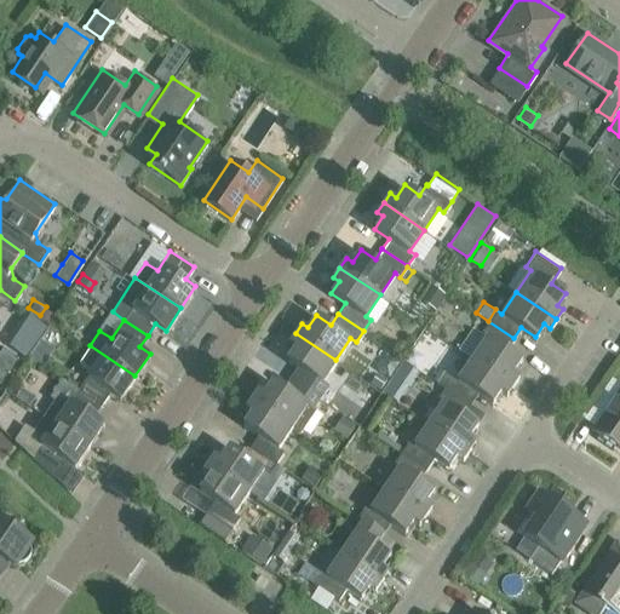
[(472,356),(512,384),(518,374),(512,371),(521,357),(506,348),(514,338),(488,321),(481,332),(487,336),(472,356)]
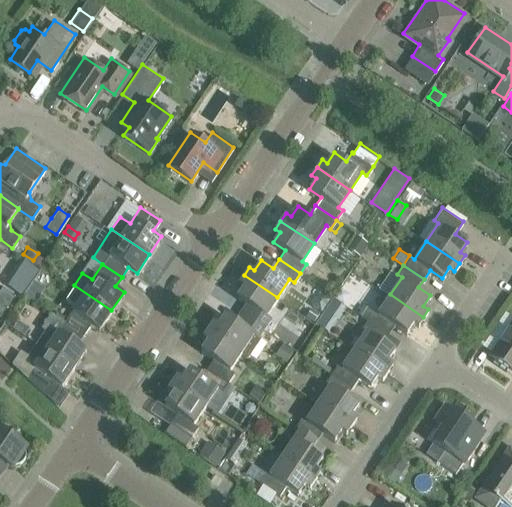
[(243,313),(264,327),(270,318),(265,315),(277,297),(244,275),(239,282),(244,286),(237,296),(249,304),(243,313)]
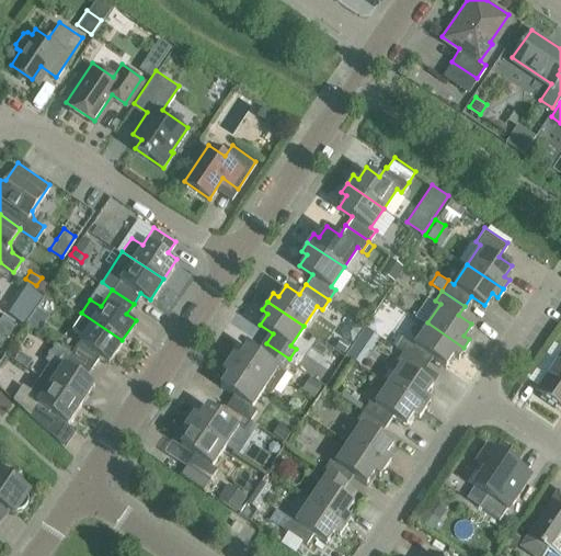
[(122,340),(81,313),(71,326),(82,333),(71,351),(92,365),(99,354),(109,361),(122,340)]
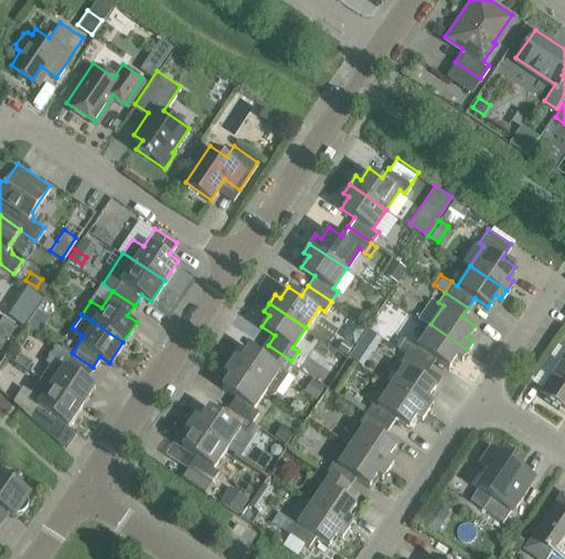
[(405,351),(428,366),(435,357),(448,366),(456,354),(461,358),(467,350),(430,324),(417,344),(405,336),(397,346),(405,351)]
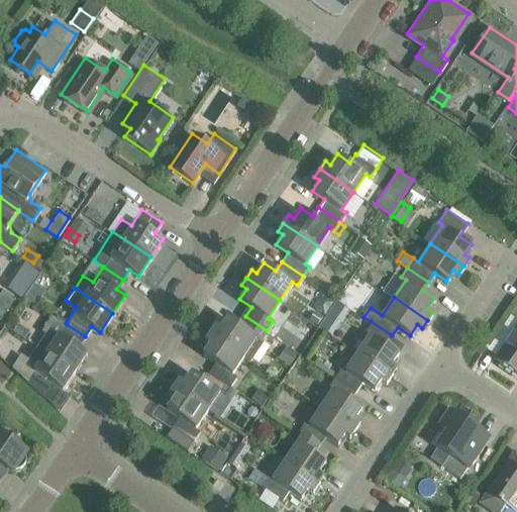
[(316,322),(322,314),(314,308),(308,316),(316,322)]
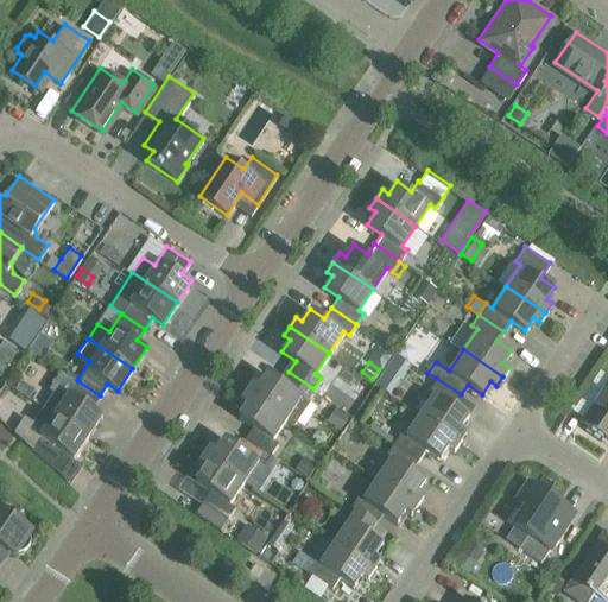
[(247,390),(286,417),(295,422),(309,400),(306,399),(314,388),(289,372),(282,382),(267,373),(259,385),(253,381),(247,390)]
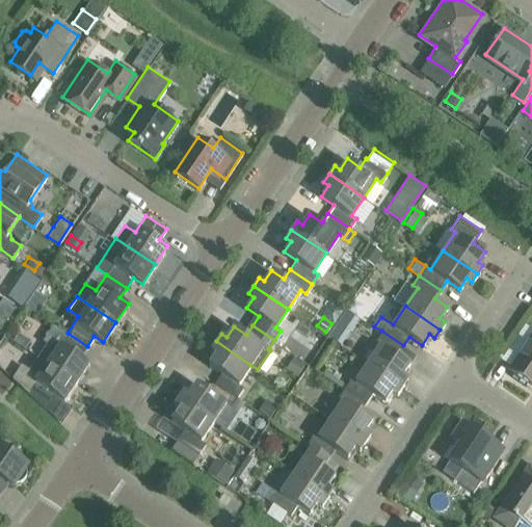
[(381,331),(375,340),(380,344),(368,362),(402,386),(407,377),(402,373),(409,363),(397,354),(403,345),(381,331)]
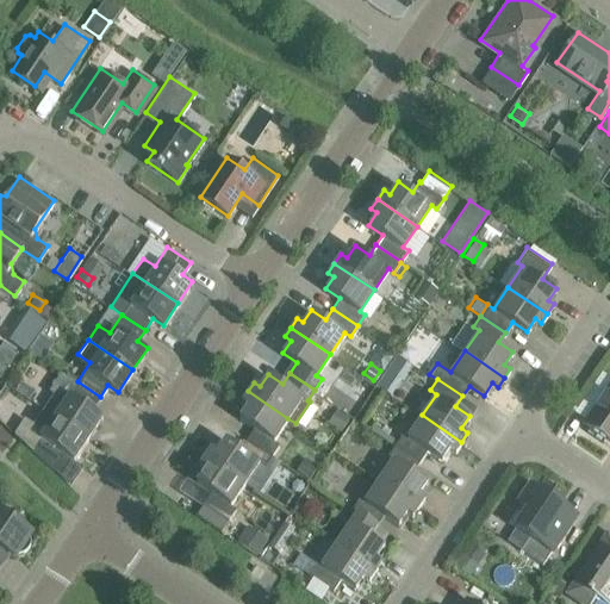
[(100,397),(78,381),(64,399),(53,392),(43,406),(87,436),(103,415),(92,408),(100,397)]
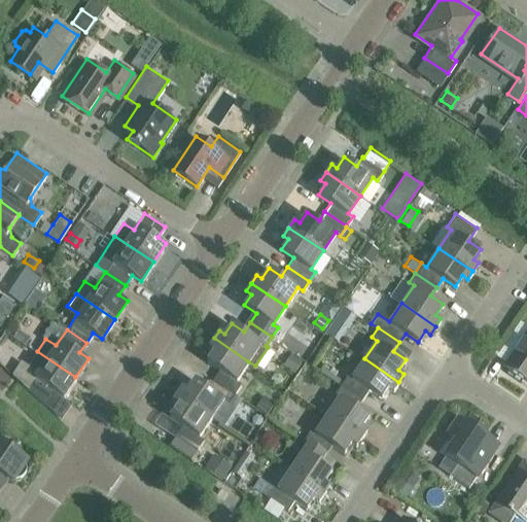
[(526,332),(505,364),(526,379),(526,332)]
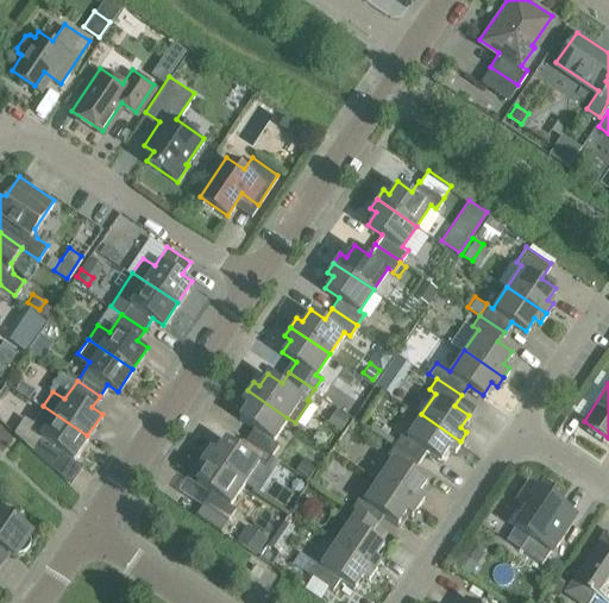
[(246,437),(271,453),(278,441),(272,438),(287,418),(248,390),(242,400),(248,403),(239,416),(253,426),(246,437)]
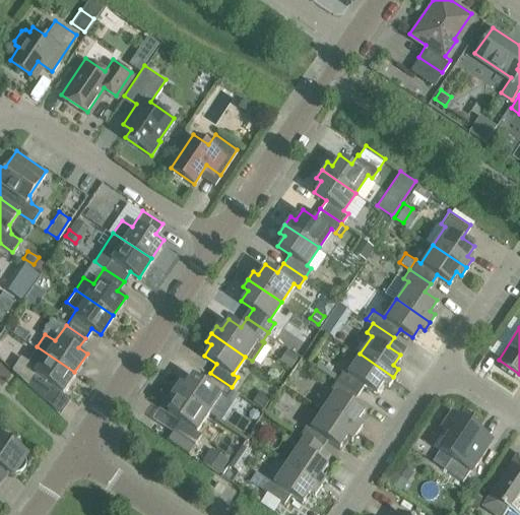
[(62,391),(74,372),(37,346),(28,359),(38,366),(27,382),(60,411),(70,396),(62,391)]
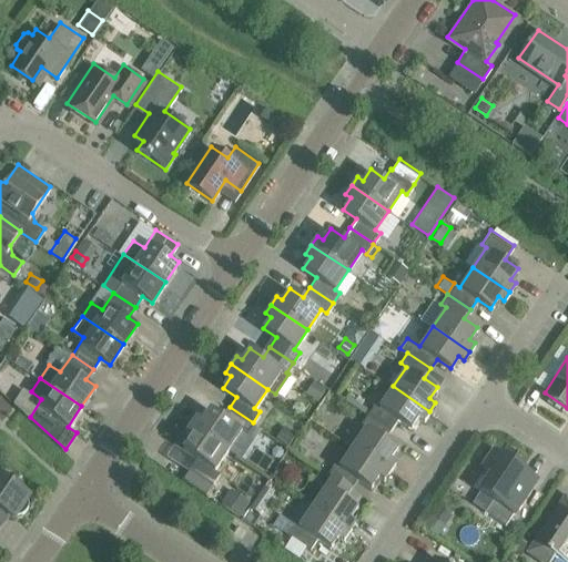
[(313,378),(304,391),(316,399),(325,386),(313,378)]
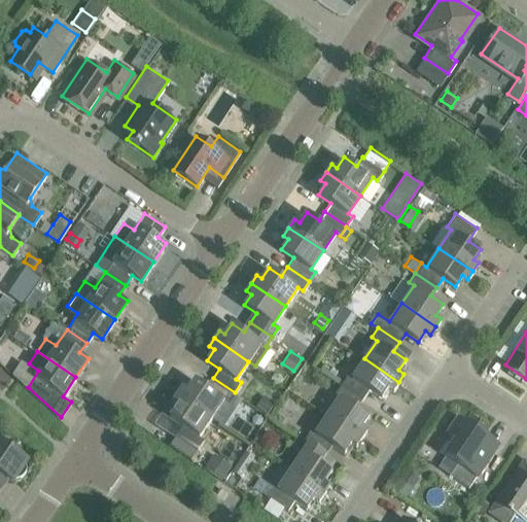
[(341,383),(362,397),(369,388),(381,396),(388,386),(393,389),(398,382),(364,358),(352,377),(347,374),(341,383)]
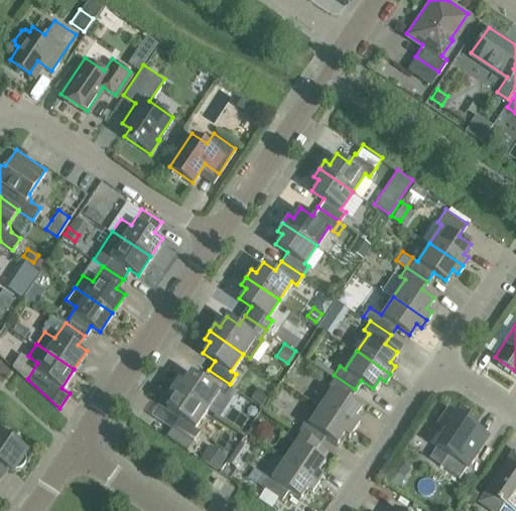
[(224,393),(230,384),(209,370),(203,378),(190,370),(183,381),(178,377),(173,385),(207,407),(219,390),(224,393)]
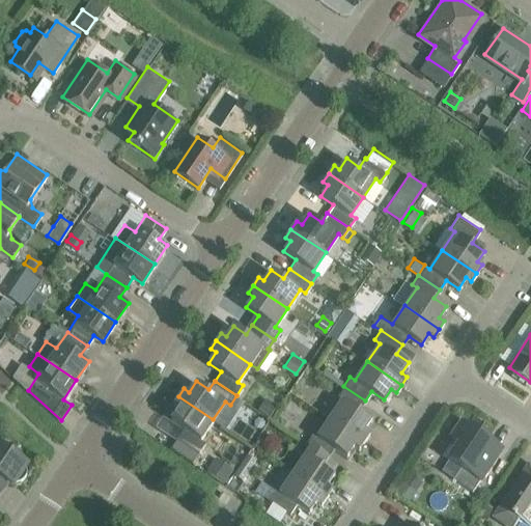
[(329,417),(364,440),(369,433),(364,428),(371,418),(359,410),(365,400),(343,386),(337,395),(341,398),(329,417)]
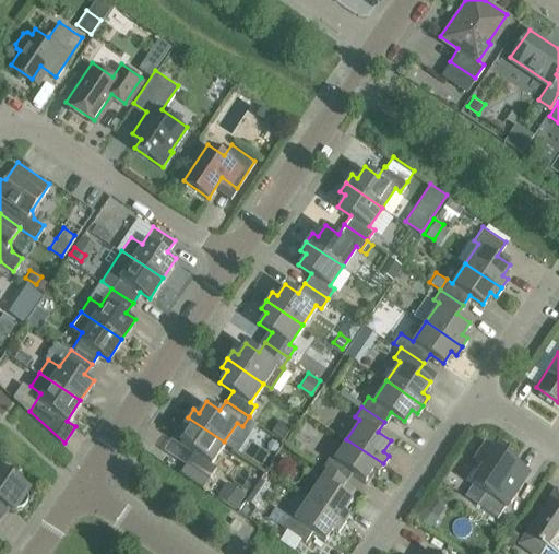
[(280,415),(272,427),(284,436),(292,424),(280,415)]
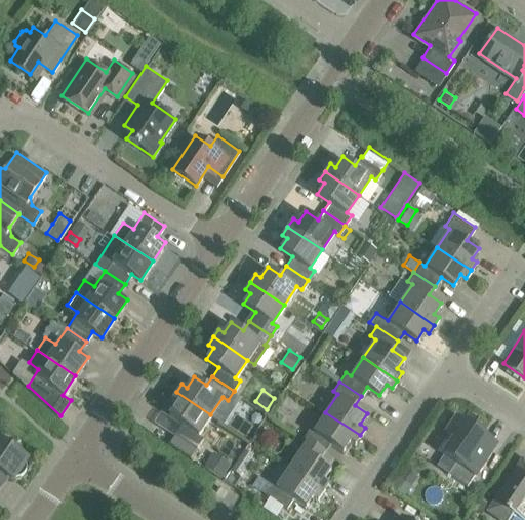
[(198,433),(210,414),(176,392),(170,400),(175,403),(168,414),(160,408),(153,420),(173,434),(174,432),(196,446),(203,436),(198,433)]
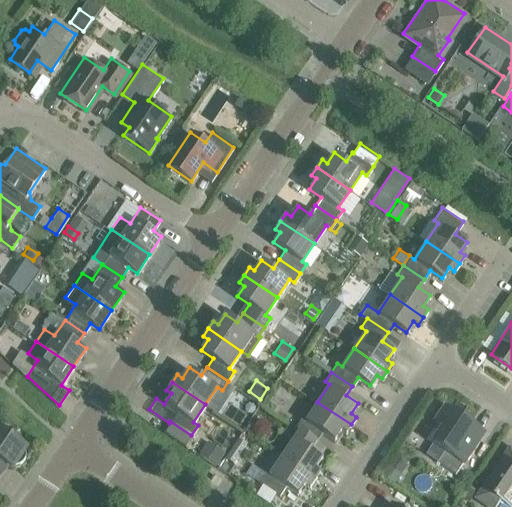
[(295,426),(316,440),(322,431),(333,439),(340,429),(345,432),(351,424),(317,402),(305,420),(301,417),(295,426)]
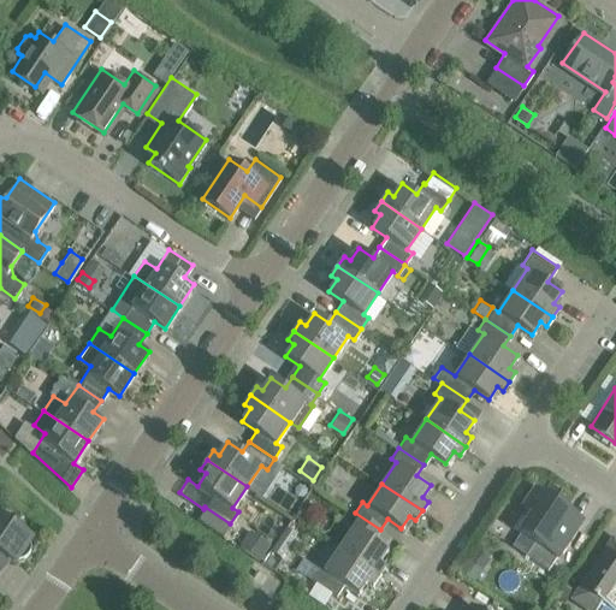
[(548,568),(581,516),(535,485),(522,503),(533,510),(520,529),(534,539),(526,552),(548,568)]
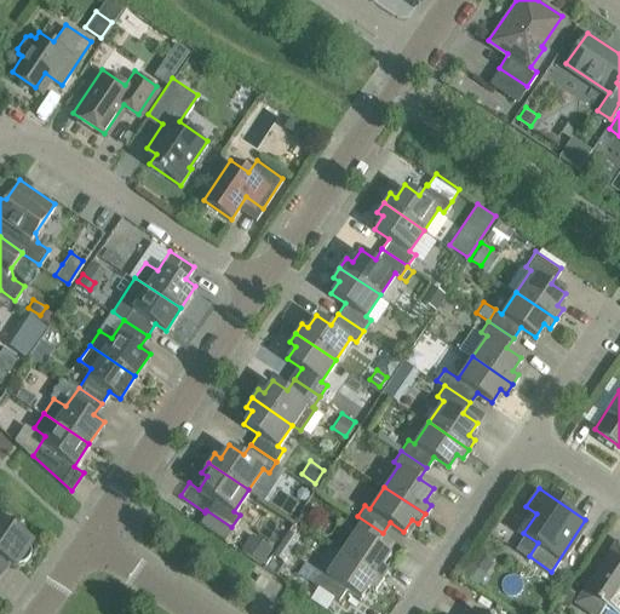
[(302,505),(293,518),(304,524),(311,511),(302,505)]
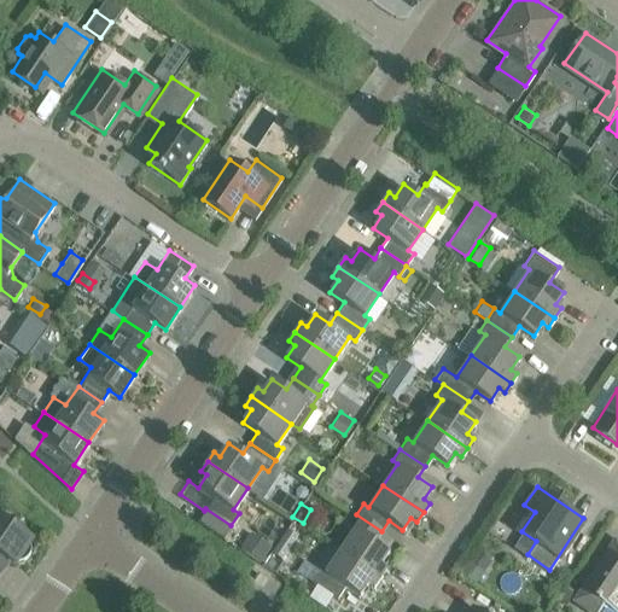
[(339,551),(379,577),(386,569),(380,564),(389,552),(383,548),(390,537),(382,531),(356,514),(348,508),(340,519),(354,529),(339,551)]
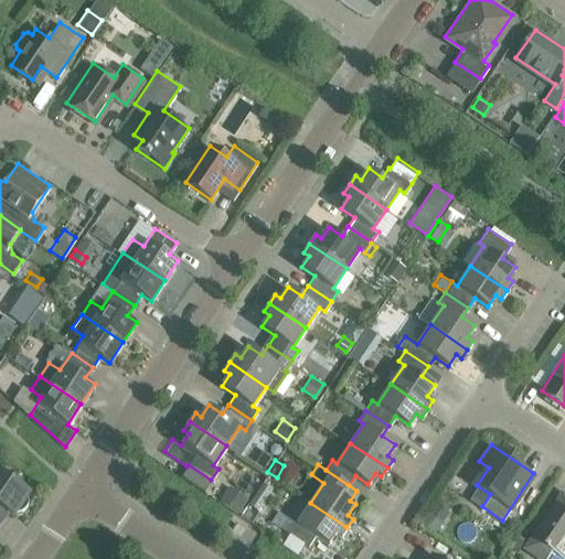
[(0,523),(10,512),(12,514),(18,506),(22,509),(25,505),(28,501),(28,496),(27,493),(28,491),(0,471),(0,523)]
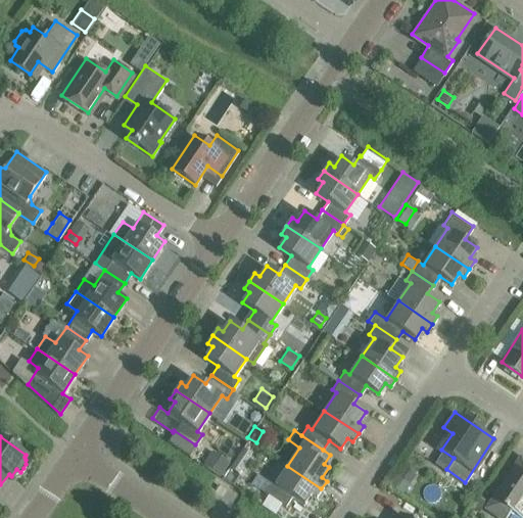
[(229,465),(239,472),(253,449),(243,441),(229,465)]
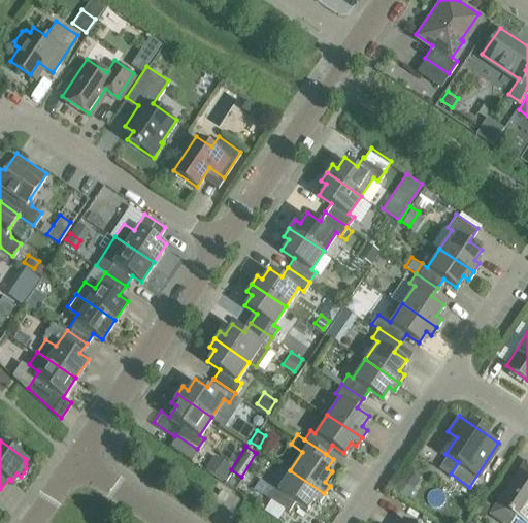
[(205,464),(223,477),(231,464),(213,452),(205,464)]
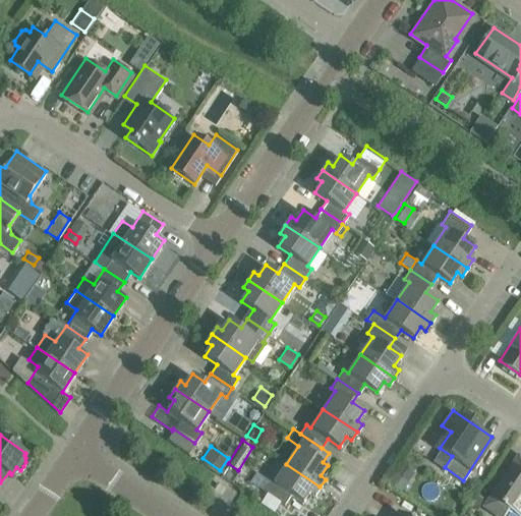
[(520,515),(520,456),(518,454),(485,504),(503,515),(508,509),(519,515),(520,515)]
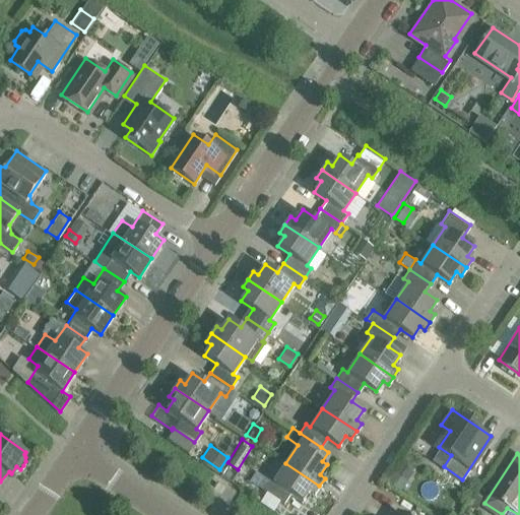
[(319,486),(285,463),(273,481),(269,477),(262,488),(283,502),(289,493),(302,501),(309,491),(314,494),(319,486)]
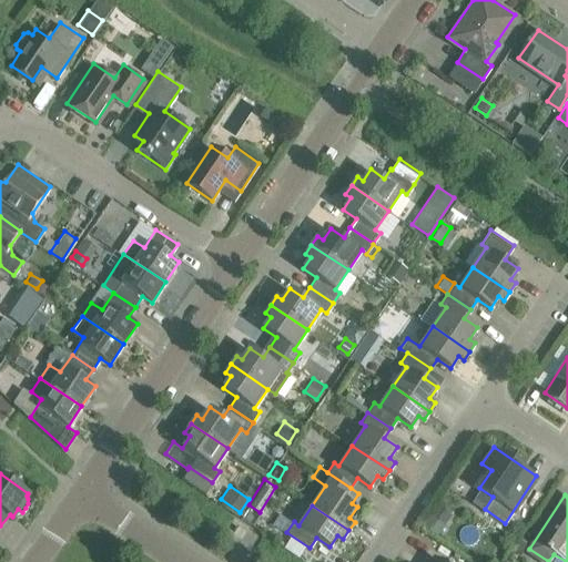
[(444,522),(430,512),(423,523),(436,533),(444,522)]
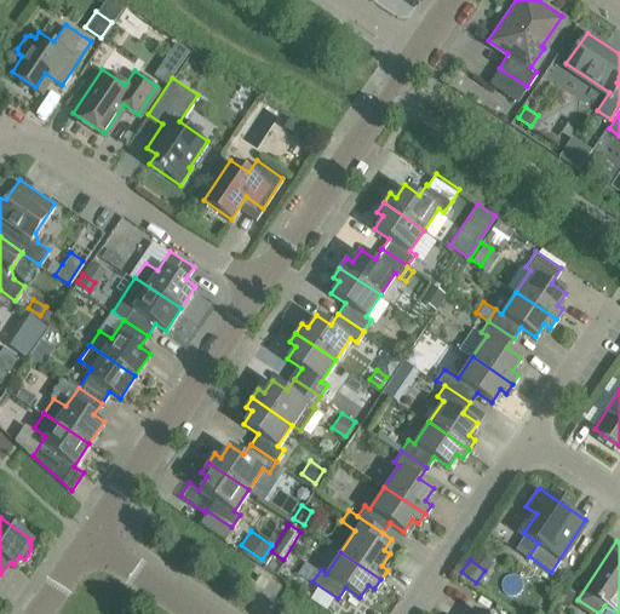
[(558,600),(567,604),(574,595),(566,589),(558,600)]
